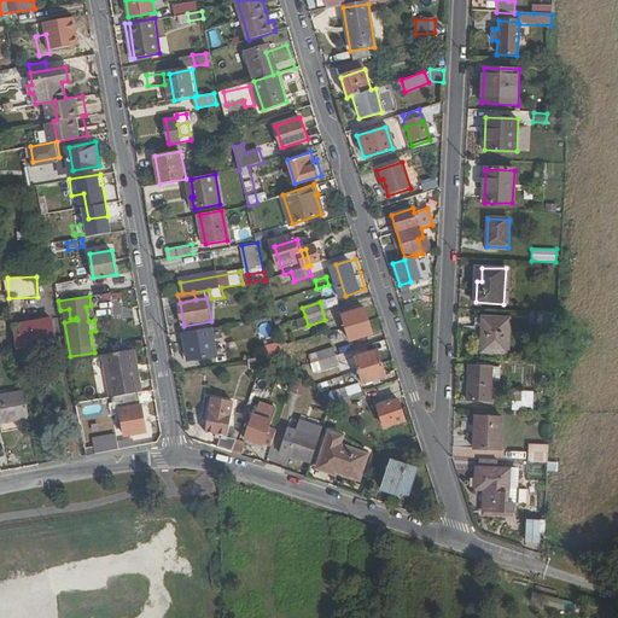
[(342,314),(347,326),(351,340),(373,333),(363,307),(342,314)]
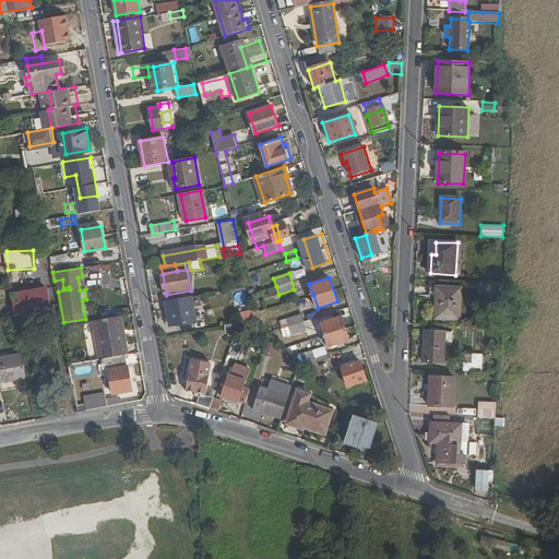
[(427,305),(427,318),(459,320),(461,288),(436,286),(436,296),(435,305),(427,305)]
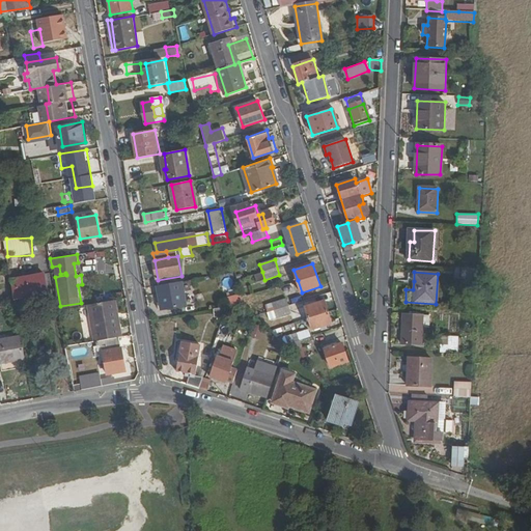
[(45,274),(11,280),(16,298),(48,292),(45,274)]
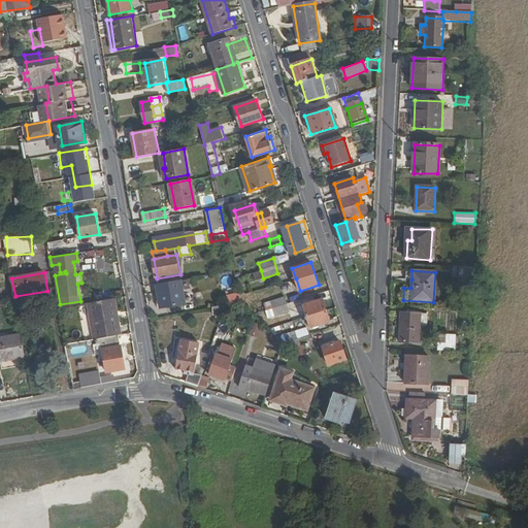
[(192,278),(182,281),(183,288),(193,287),(192,278)]
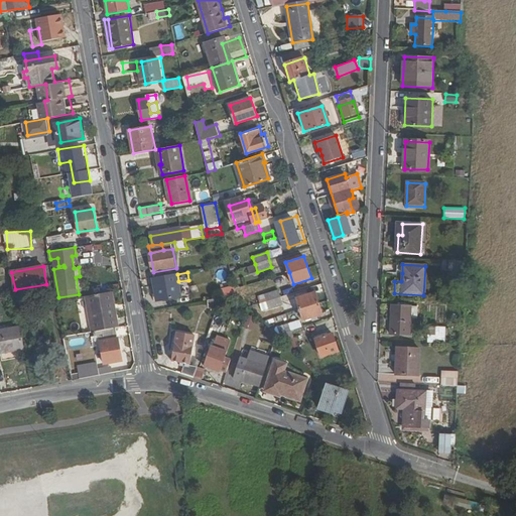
[(177,273),(153,277),(157,300),(181,297),(178,281),(177,274),(177,273)]
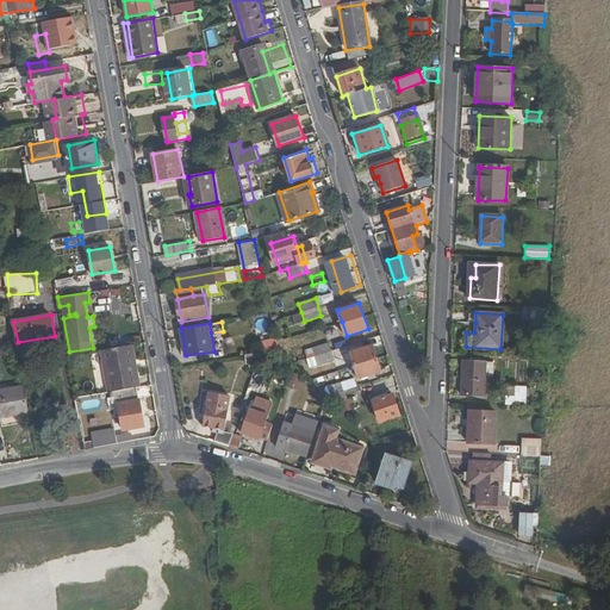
[(265,352),(280,348),(279,343),(278,341),(263,344),(265,352)]
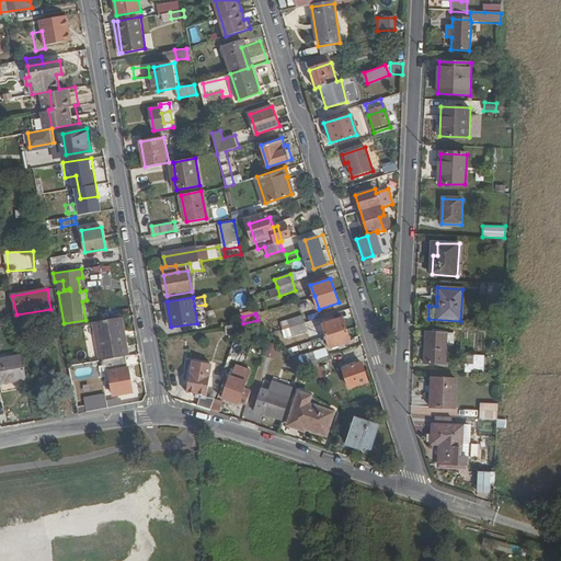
[(302,315),(287,319),(292,335),(308,330),(302,315)]
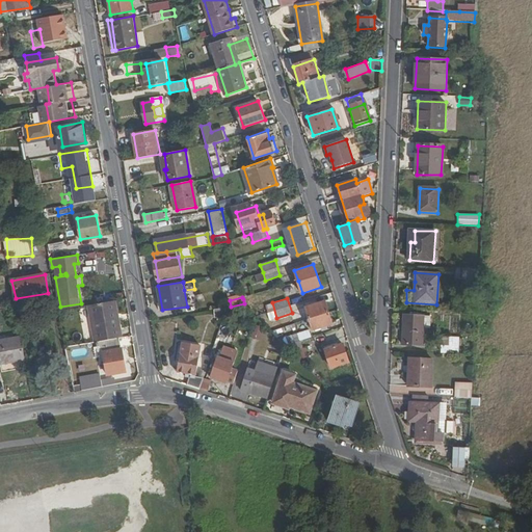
[(115,300),(89,304),(96,342),(120,338),(123,337),(121,325),(115,326),(113,313),(117,312),(115,300)]
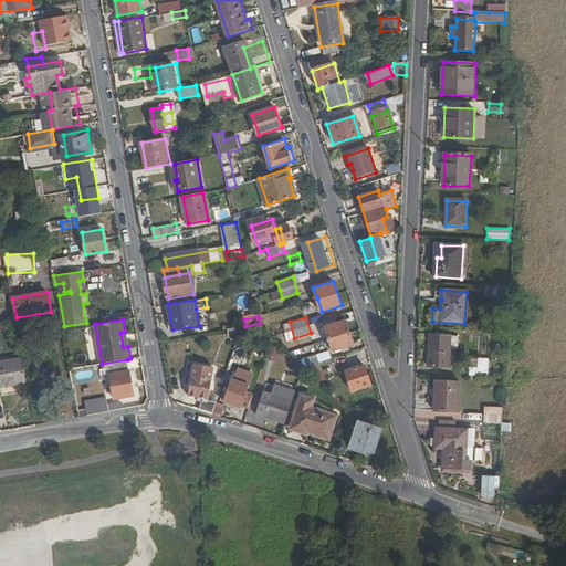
[(326,327),(329,338),(334,349),(354,344),(346,321),(326,327)]
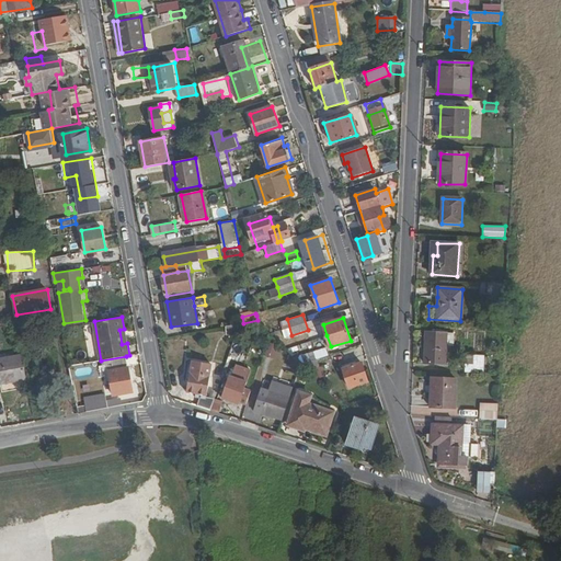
[(283,323),(273,323),(274,334),(284,333),(283,323)]
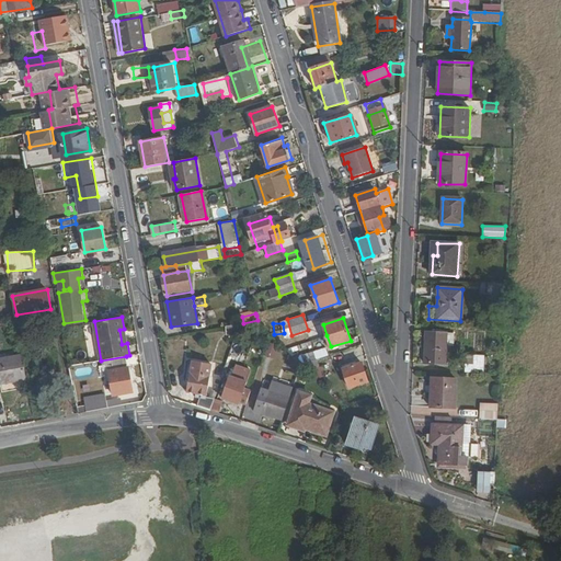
[(424,364),(444,365),(445,344),(446,332),(430,331),(428,341),(425,340),(424,364)]
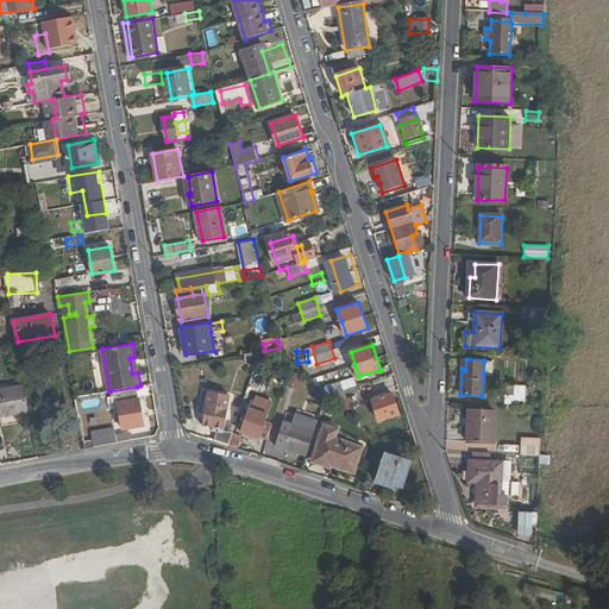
[(294,376),(290,388),(299,390),(303,378),(294,376)]
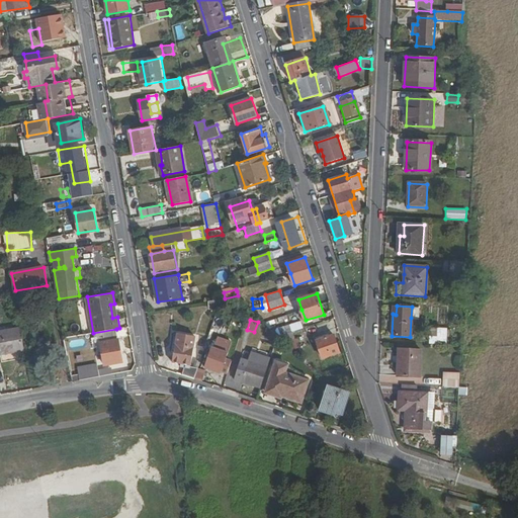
[(275,328),(278,336),(279,337),(285,343),(295,340),(289,324),(275,328)]
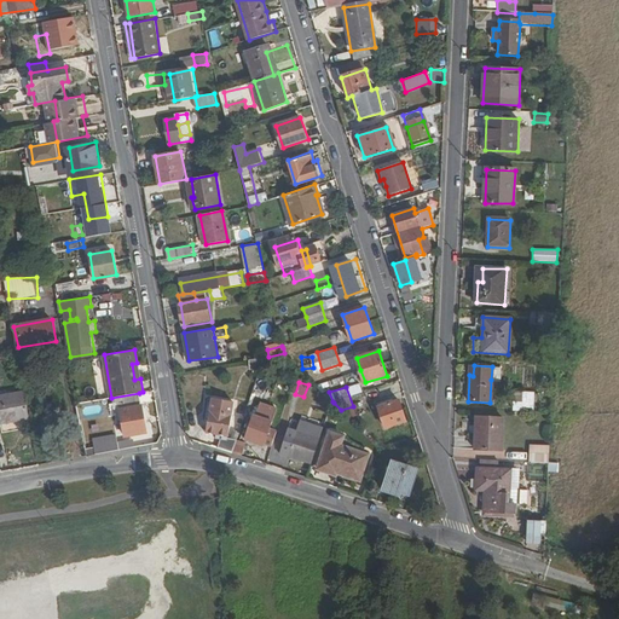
[(30,416),(25,391),(1,394),(6,421),(30,416)]
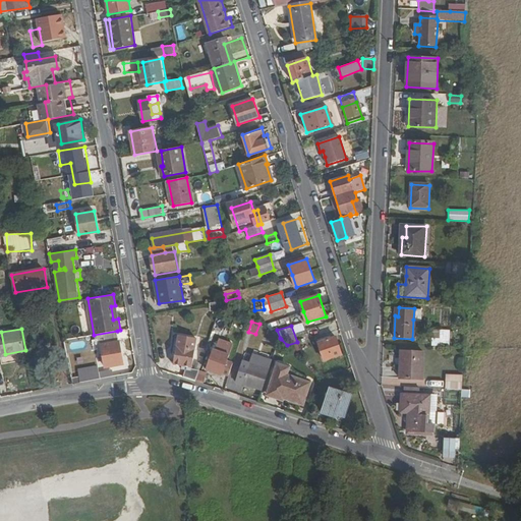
[(430,329),(430,346),(449,346),(449,330),(430,329)]
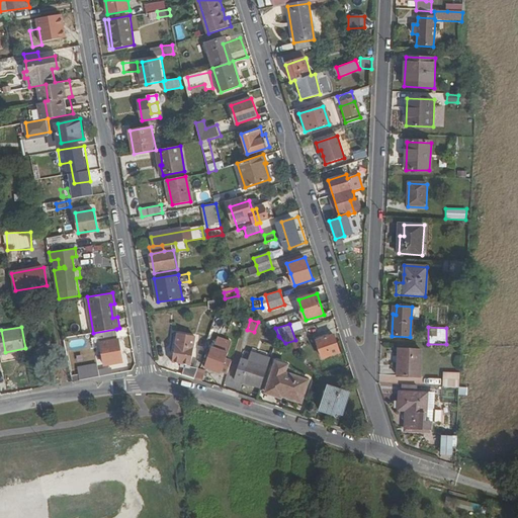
[(95,344),(101,344),(105,364),(122,361),(118,340),(116,329),(93,333),(95,344)]
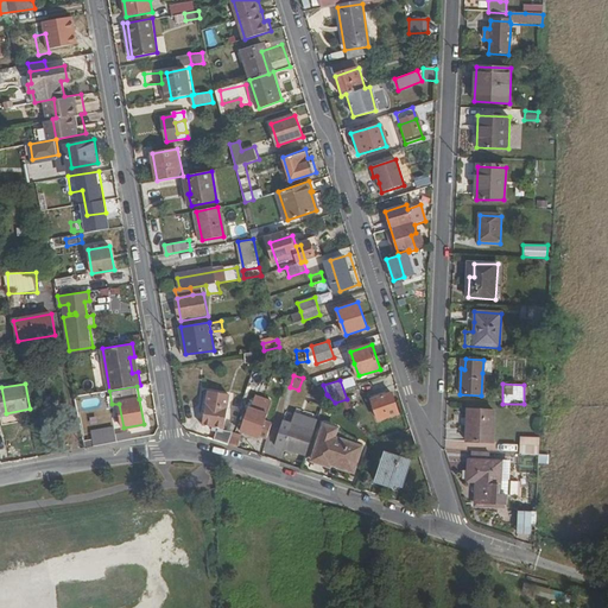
[(230,396),(210,388),(200,420),(209,424),(220,428),(230,396)]
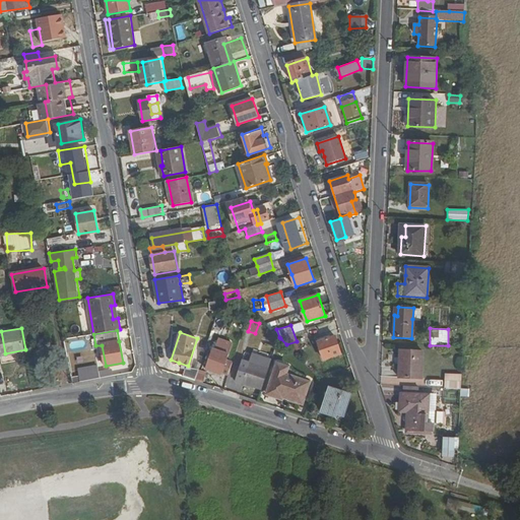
[(337,335),(320,341),(325,358),(342,352),(337,335)]
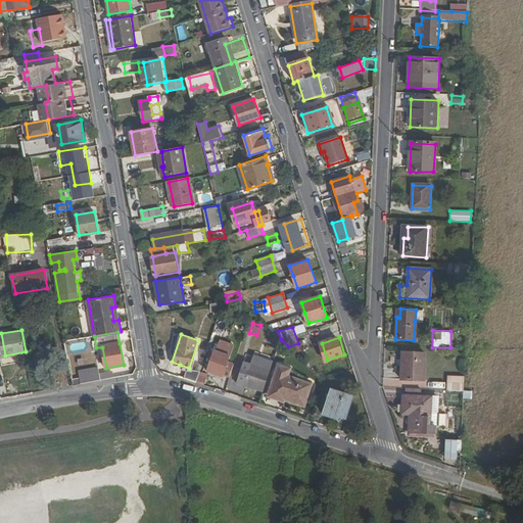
[(235,344),(221,339),(217,350),(216,351),(210,366),(225,371),(235,344)]
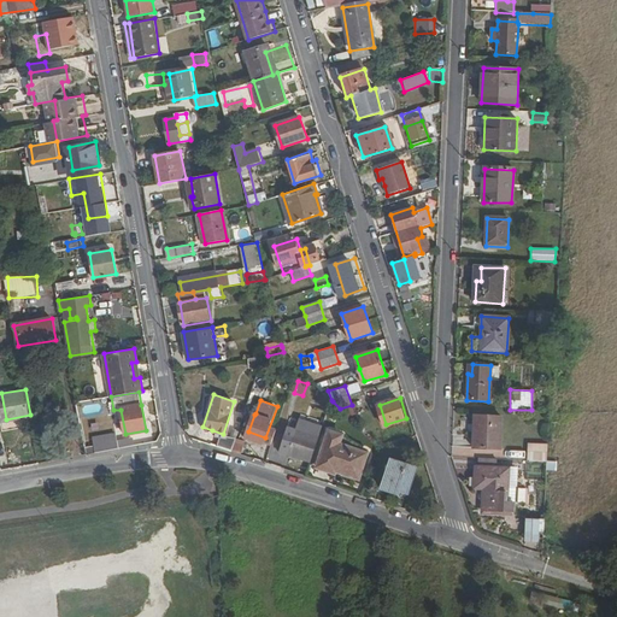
[(474,417),(472,451),(499,452),(500,418),(474,417)]
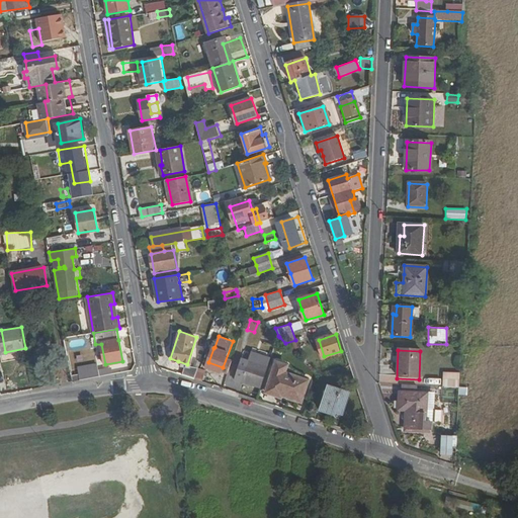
[(243,380),(262,386),(269,365),(249,359),(243,380)]
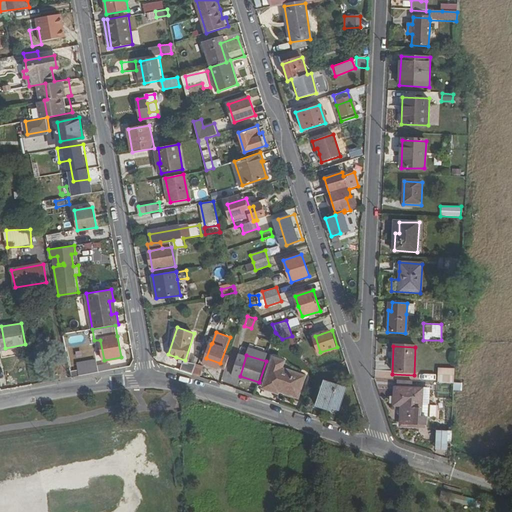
[(291,362),(279,359),(269,389),(284,393),(285,390),(299,394),(305,375),(288,370),(291,362)]
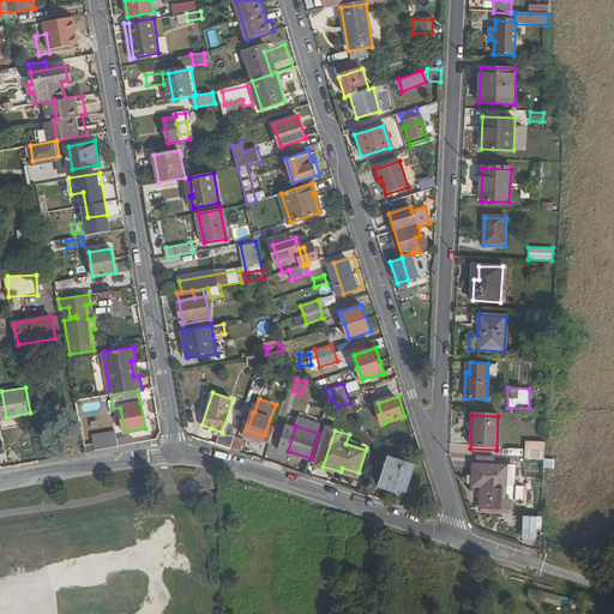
[(92,435),(95,450),(121,445),(120,440),(120,438),(106,440),(104,434),(92,435)]
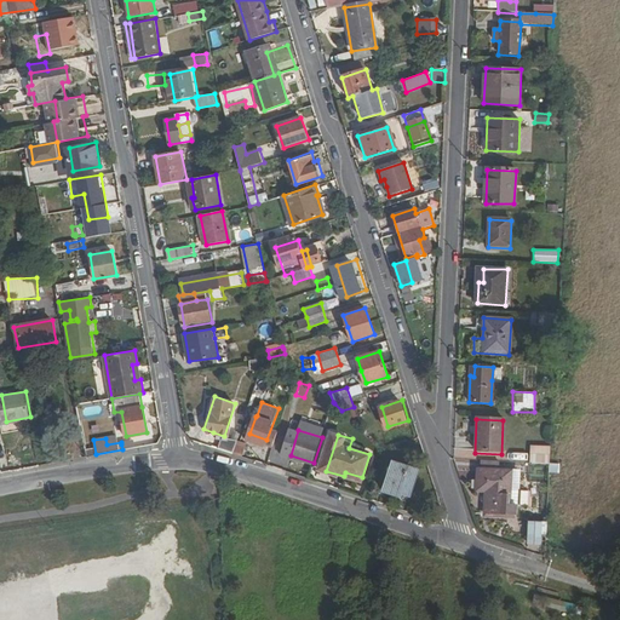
[(147,440),(121,445),(122,449),(148,445),(147,440)]
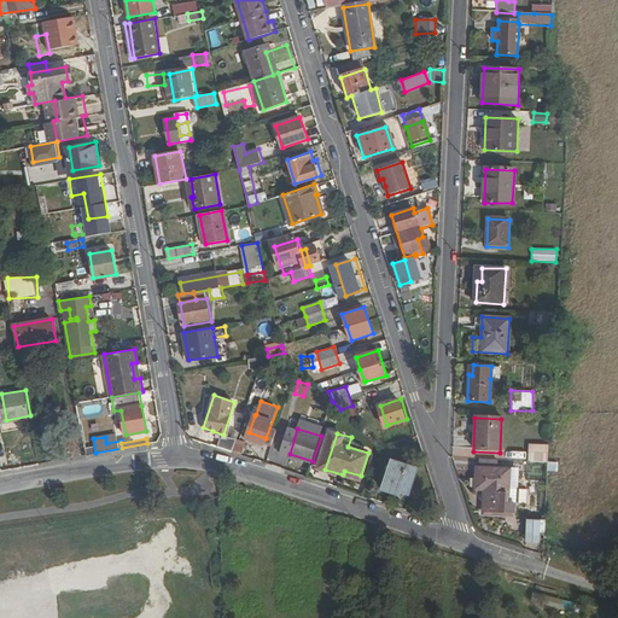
[(235,443),(222,438),(221,438),(217,447),(232,452),(235,453),(244,455),(246,448),(243,445),(245,441),(237,438),(235,443)]
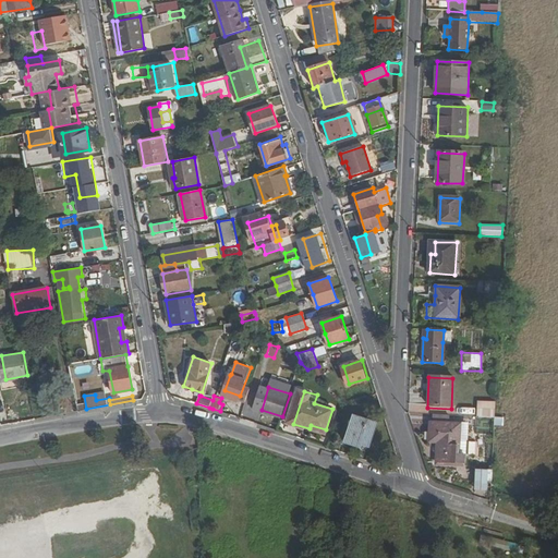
[(475,416),(494,417),(494,401),(476,401),(475,416)]
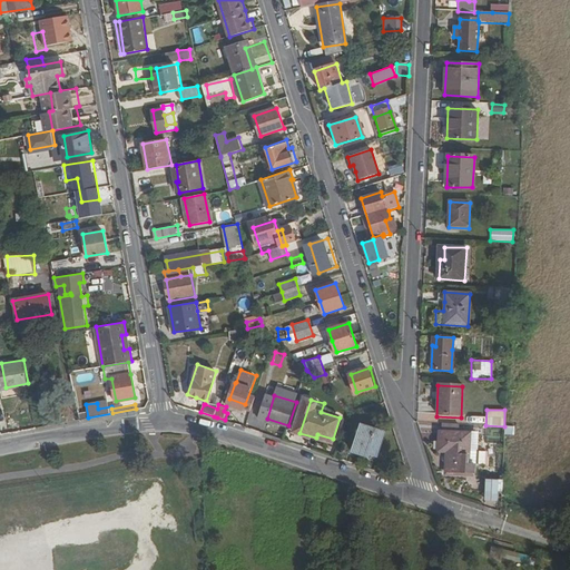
[(385,431),(363,423),(354,450),(370,455),(371,452),(379,455),(385,431)]
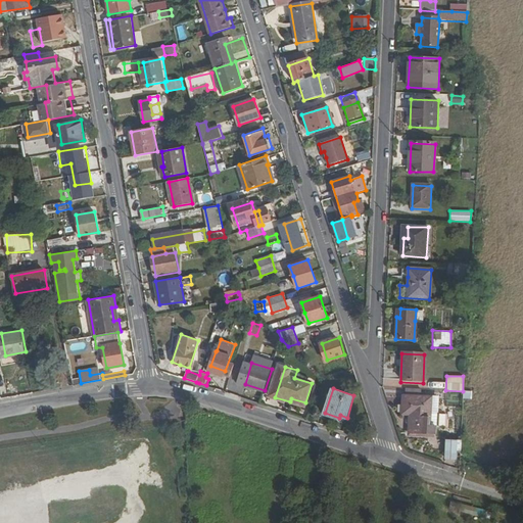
[(406,388),(405,398),(420,399),(421,389),(406,388)]
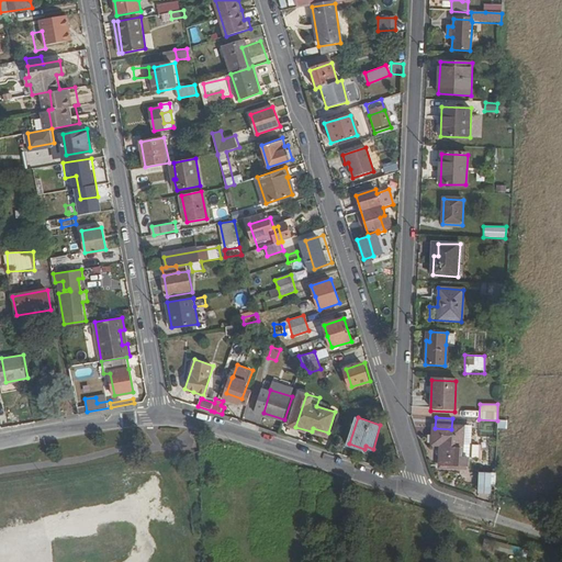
[(506,429),(506,420),(497,420),(496,428),(506,429)]
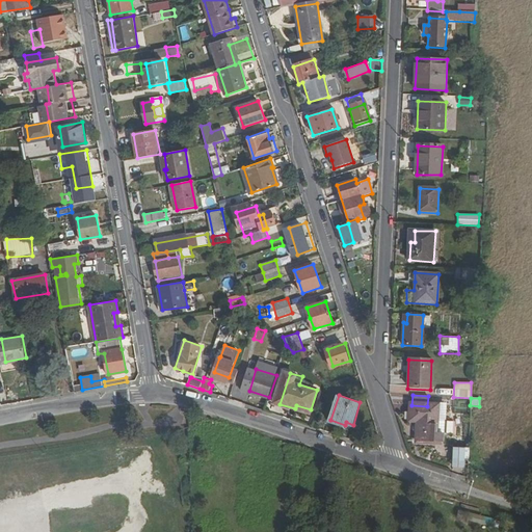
[(434,444),(436,406),(427,406),(411,405),(410,405),(409,421),(417,421),(417,443),(434,444)]
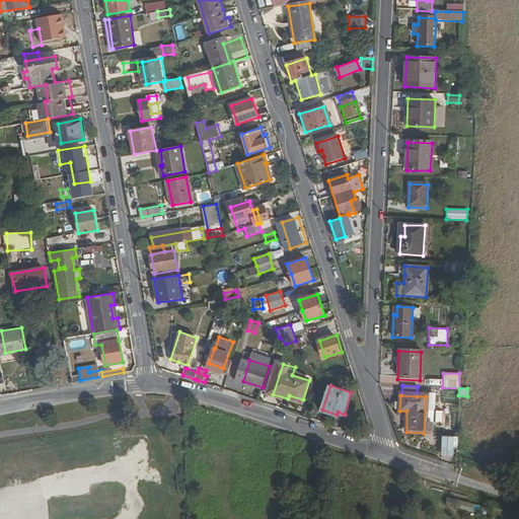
[(440,436),(439,456),(452,456),(453,437),(440,436)]
